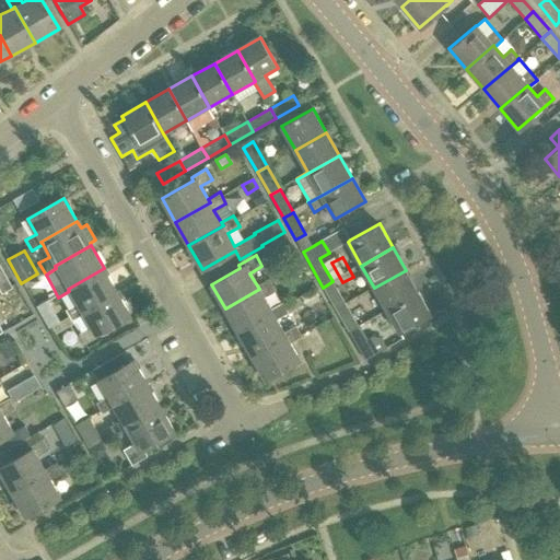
[(0,290),(2,293),(13,288),(0,265),(0,290)]
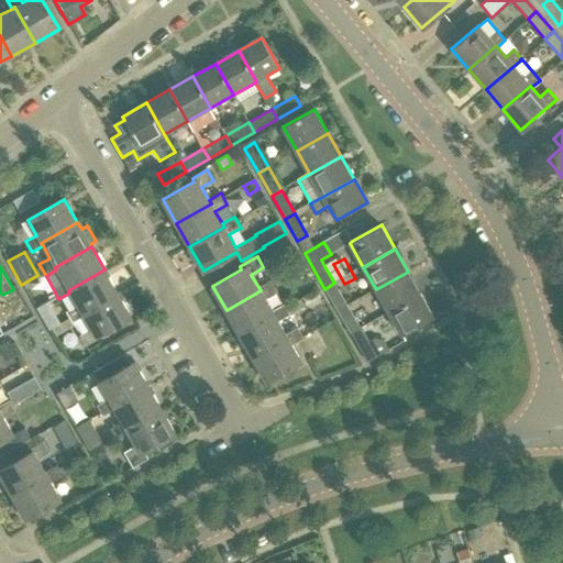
[(81,313),(118,293),(105,269),(68,290),(69,293),(77,305),(51,320),(55,329),(70,320),(72,323),(73,323),(73,322),(83,316),(81,313)]
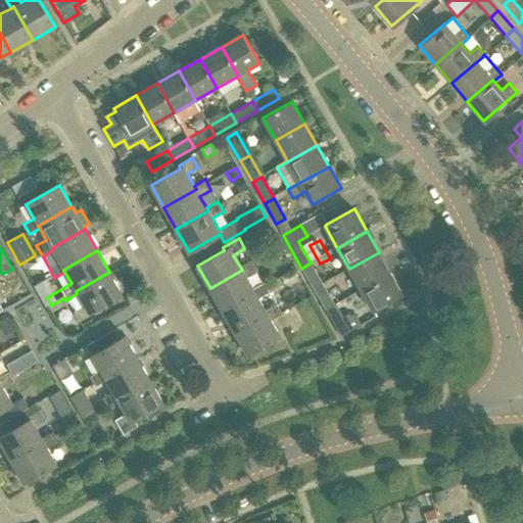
[(362,290),(391,274),(379,252),(349,269),(362,290)]
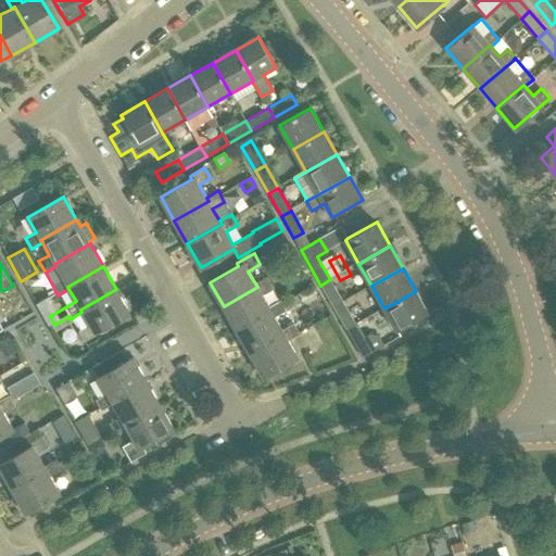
[(270,310),(268,306),(262,294),(273,288),(267,277),(255,283),(257,287),(224,306),(237,329),(270,310)]
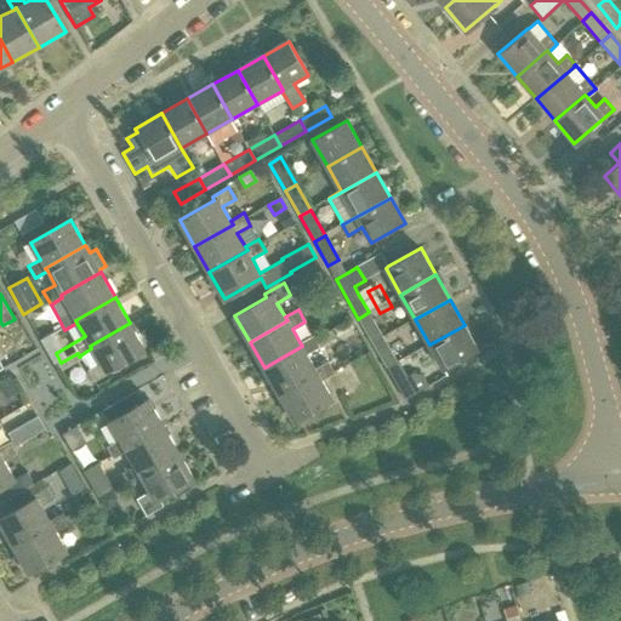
[(372,343),(383,337),(369,312),(358,319),(372,343)]
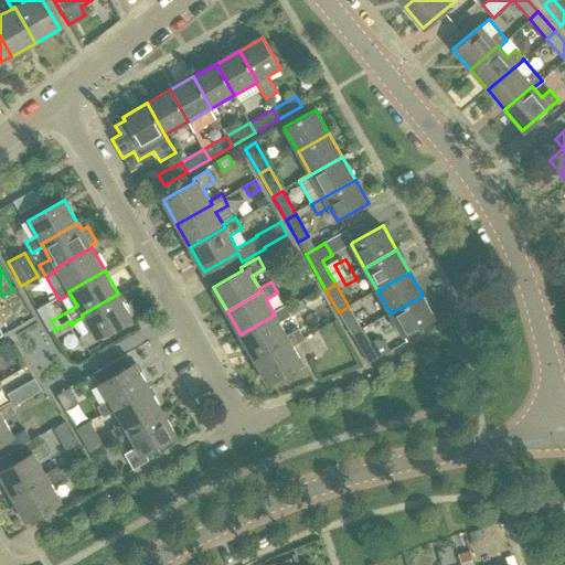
[(82,315),(83,317),(91,330),(80,336),(86,347),(100,339),(99,337),(132,318),(118,294),(82,315)]
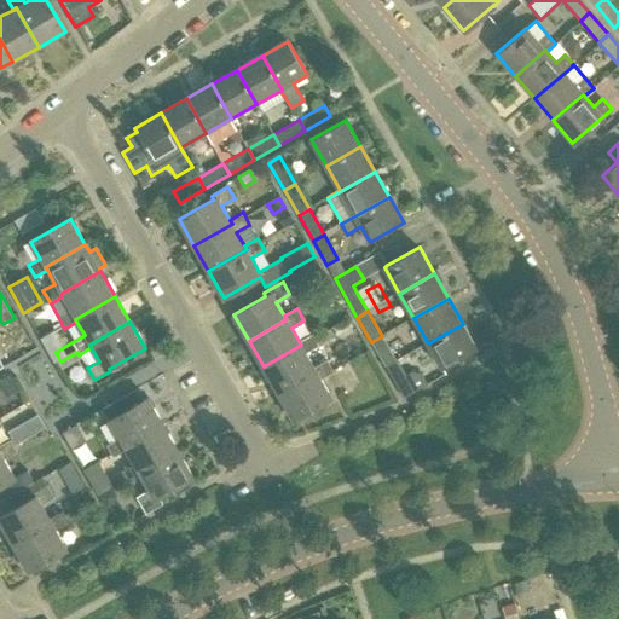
[(463,324),(428,343),(443,370),(478,350),(463,324)]
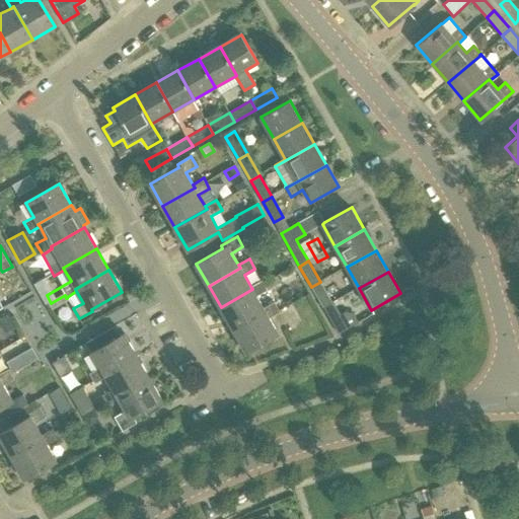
[(277,275),(264,283),(268,290),(281,282),(277,275)]
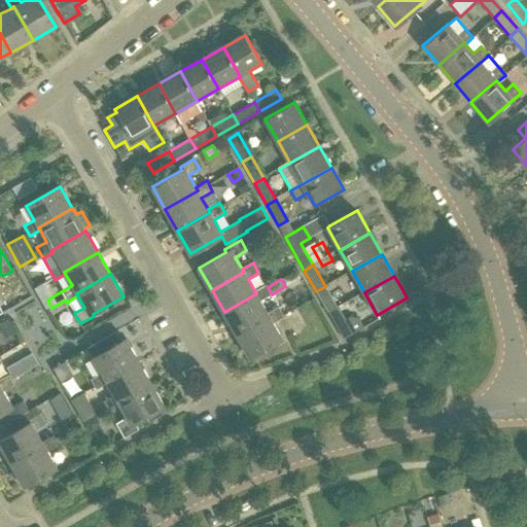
[(269,316),(267,313),(260,301),(272,294),(268,287),(266,284),(254,290),(256,293),(224,312),(237,335),(269,316)]
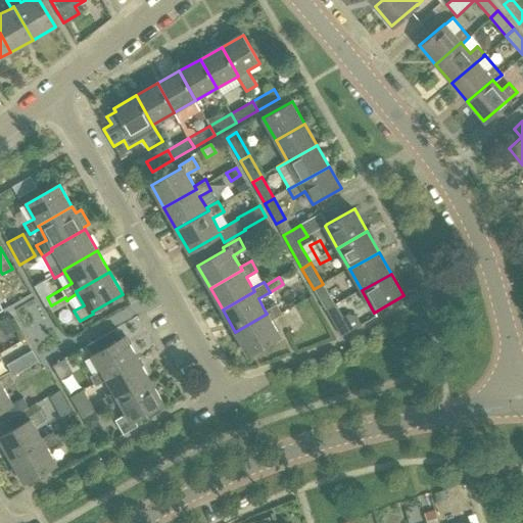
[(326,311),(335,305),(323,284),(314,289),(326,311)]
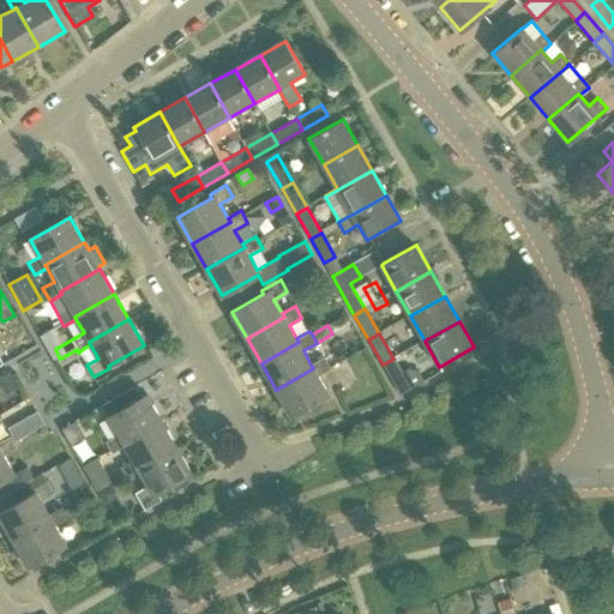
[(79,353),(78,353),(77,349),(60,359),(64,365),(80,355),(79,353)]
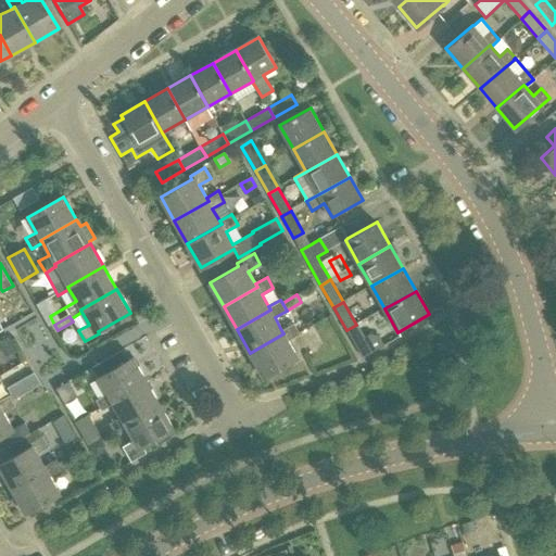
[(283,333),(250,353),(264,376),(298,357),(288,341),(300,333),(293,324),(281,330),(283,333)]
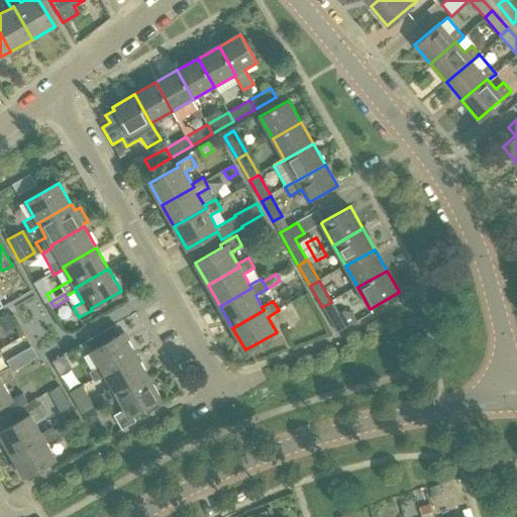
[(331,302),(322,307),(334,327),(343,322),(331,302)]
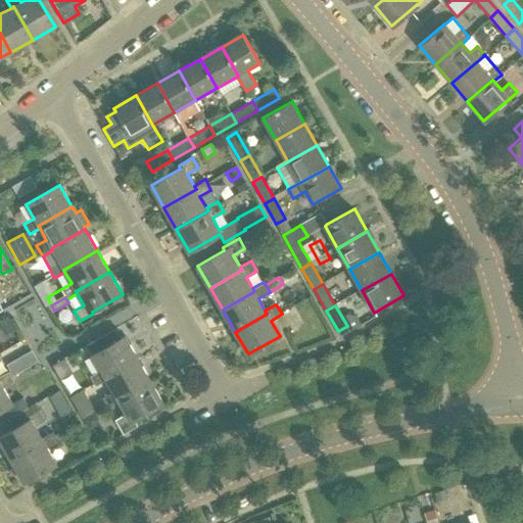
[(16,330),(8,316),(0,320),(0,326),(5,336),(16,330)]
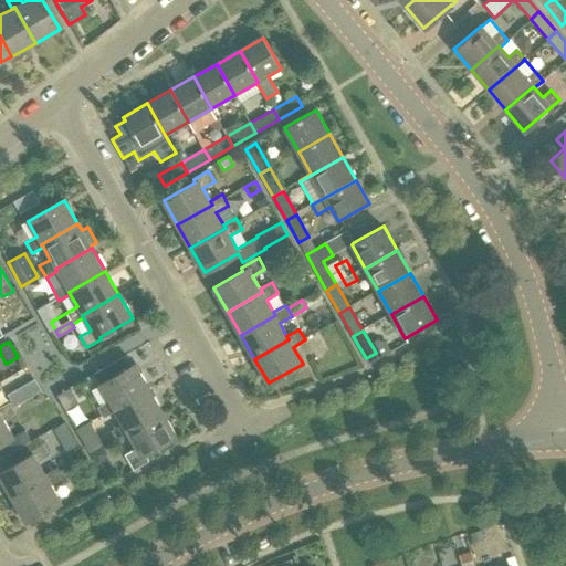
[(116,409),(149,389),(136,365),(102,385),(111,399),(97,407),(104,418),(116,410),(116,409)]
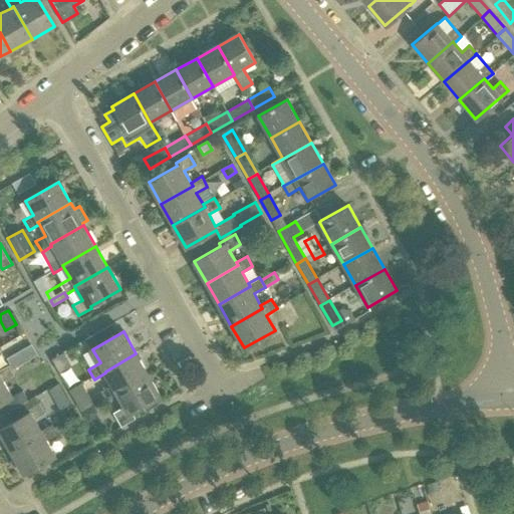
[(11,369),(22,363),(16,353),(6,359),(11,369)]
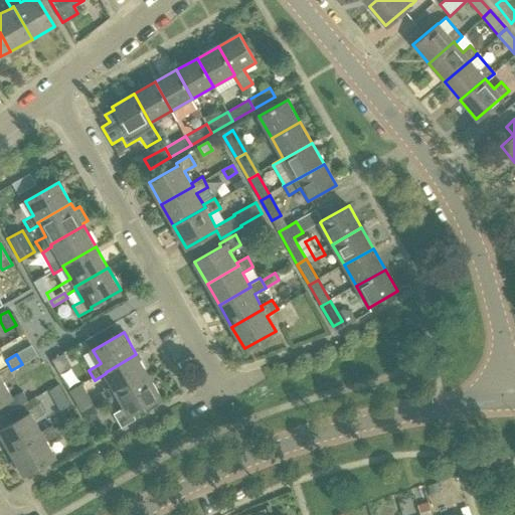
[(118,393),(149,375),(136,354),(106,372),(106,373),(113,385),(101,391),(107,401),(119,394),(118,393)]
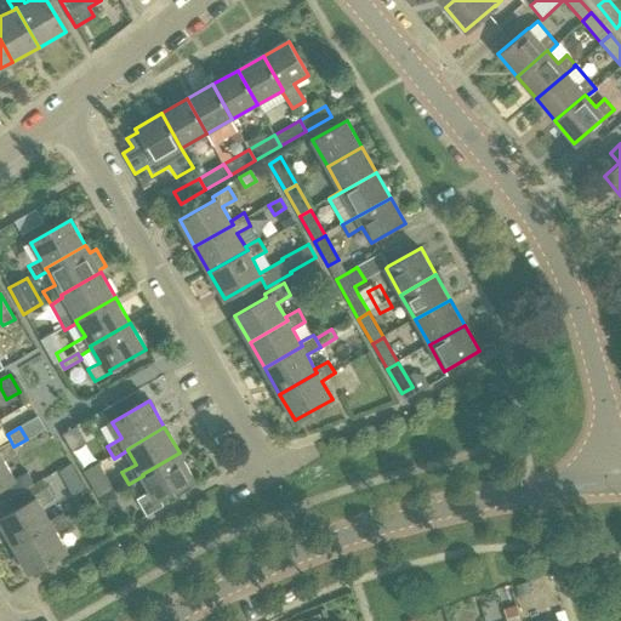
[(0,450),(1,453),(0,453),(0,502),(34,483),(28,471),(16,478),(5,460),(17,453),(10,440),(0,446),(0,450)]
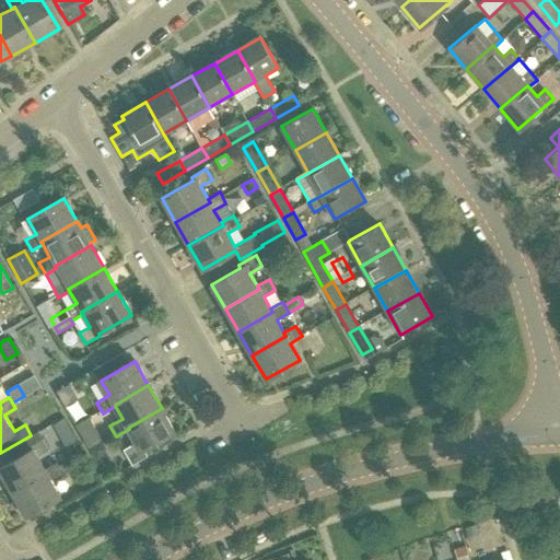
[(128,428),(129,429),(136,442),(123,450),(132,465),(148,456),(144,450),(175,432),(162,408),(128,428)]
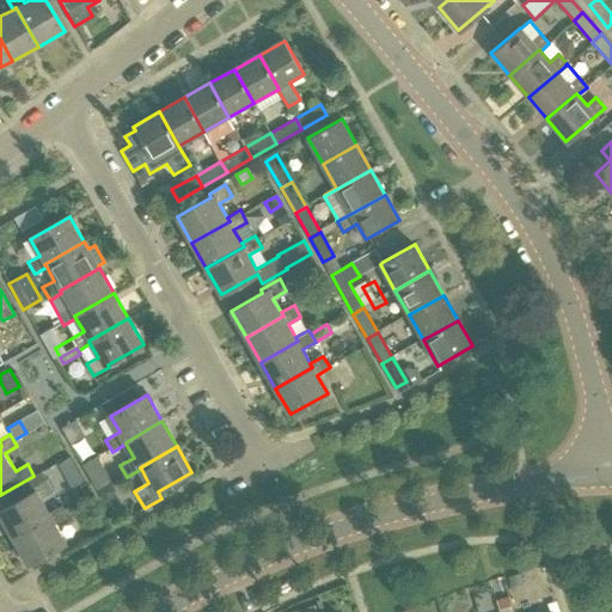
[(61,470),(74,494),(87,487),(73,463),(61,470)]
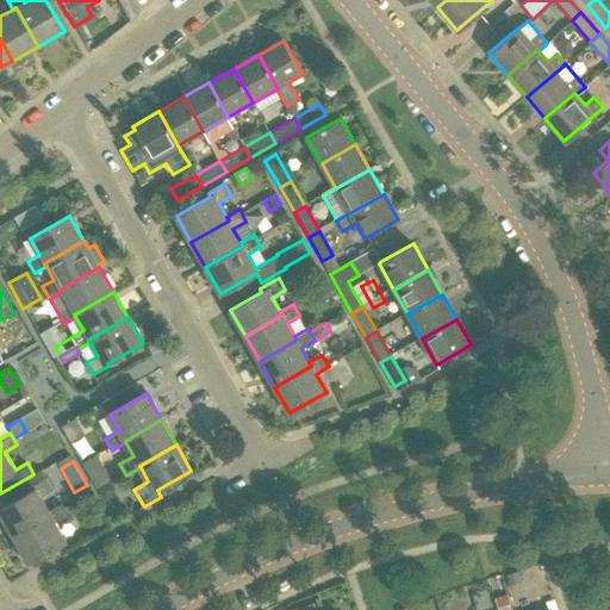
[(53,515),(49,510),(42,497),(54,490),(47,478),(42,470),(33,474),(0,493),(7,506),(0,510),(0,511),(14,536),(53,515)]
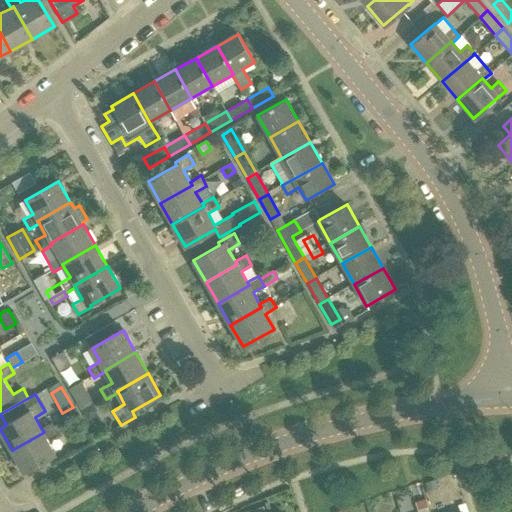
[(96,417),(97,409),(94,404),(82,411),(88,421),(96,417)]
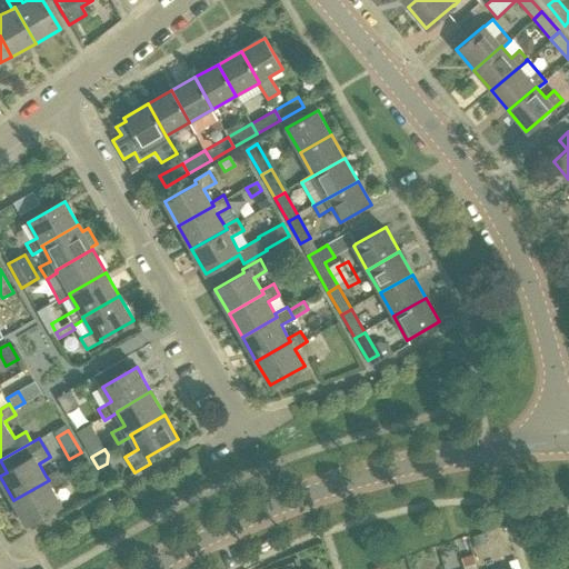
[(49,480),(13,500),(27,525),(62,505),(52,487),(63,480),(58,469),(46,476),(49,480)]
